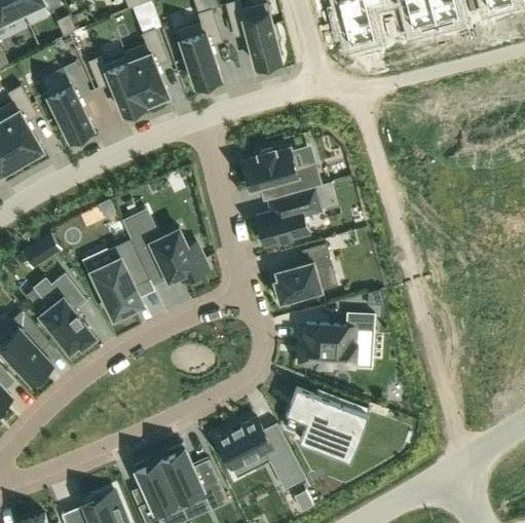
[(15,0),(0,0),(0,34),(4,32),(2,28),(24,17),(22,12),(15,0)]
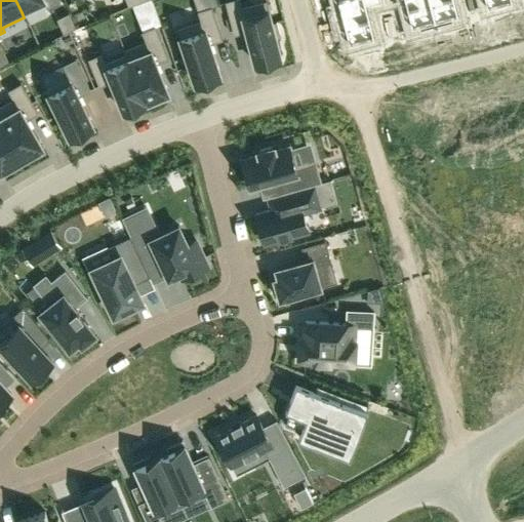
[(15,0),(22,12),(24,17),(45,7),(47,12),(59,6),(56,0),(15,0)]
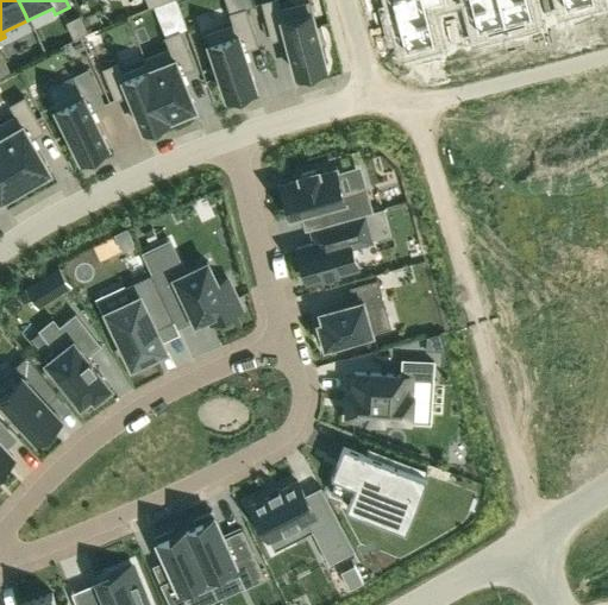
[(157,7),(154,0),(143,0),(148,11),(157,7)]
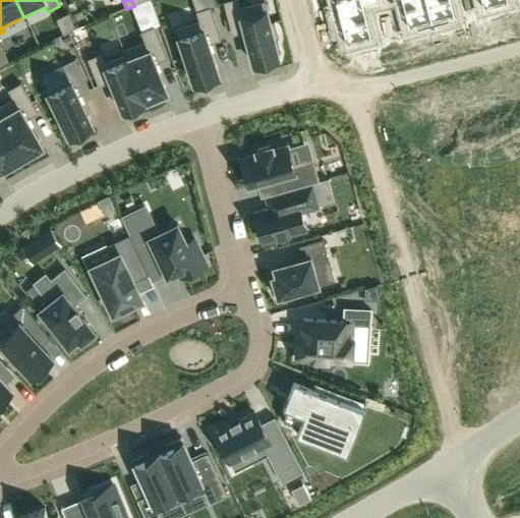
[(236,0),(223,4),(231,38),(243,35),(251,65),(257,63),(258,68),(276,63),(275,59),(277,58),(273,42),(278,41),(273,23),(269,25),(263,3),(238,10),(236,0)]
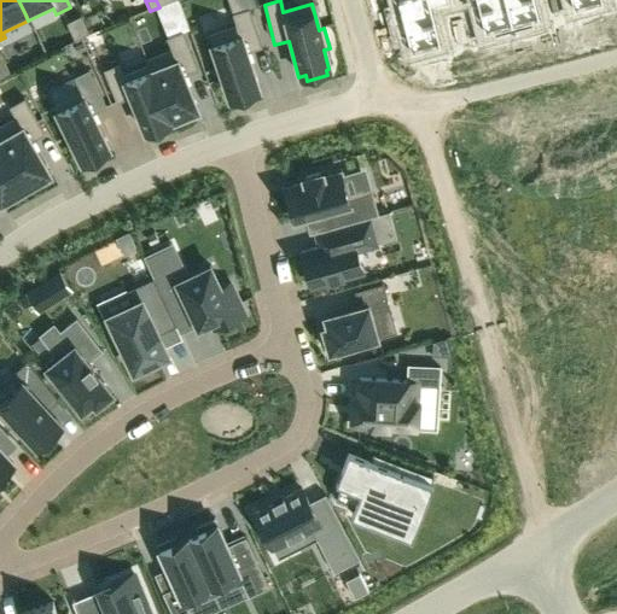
[(393,0),(408,54),(442,46),(431,9),(446,4),(444,0),(393,0)]
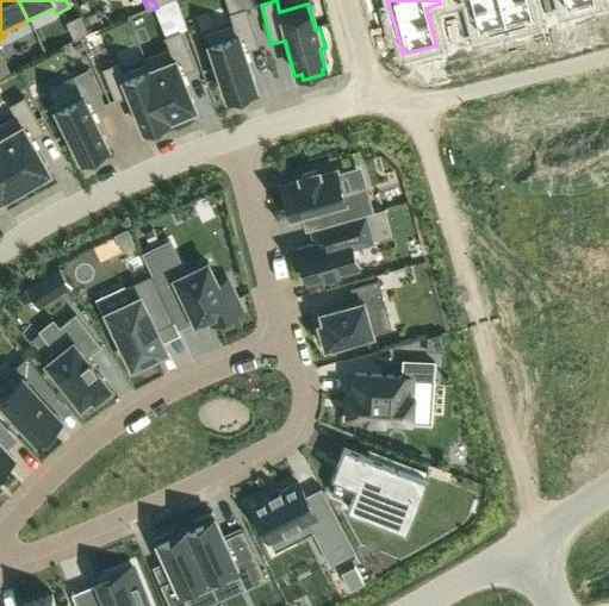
[(451,0),(452,1),(455,0),(466,0),(476,35),(504,27),(497,0),(451,0)]
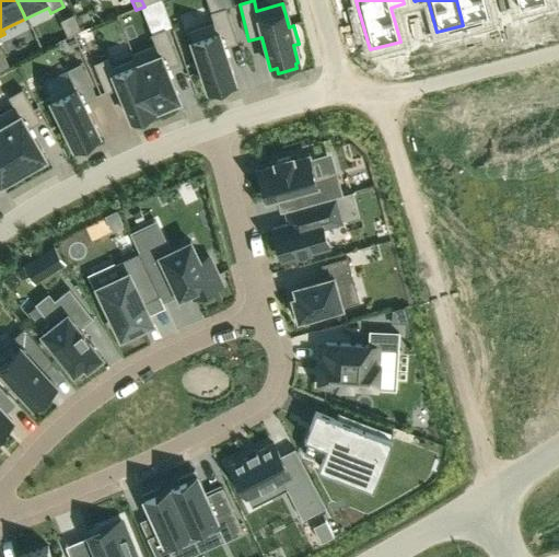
[(456,0),(463,25),(489,19),(485,0),(456,0)]
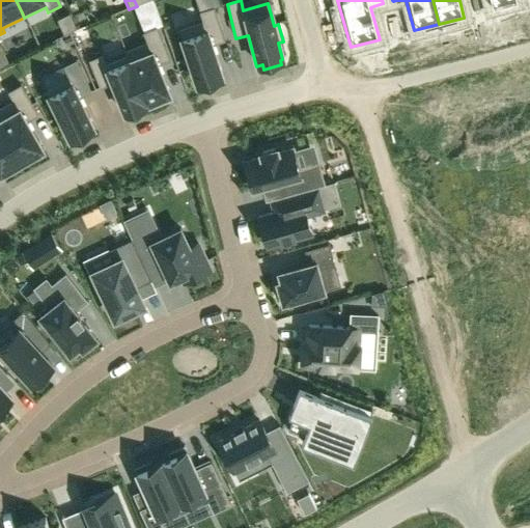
[(486,0),(490,10),(519,3),(518,0),(486,0)]
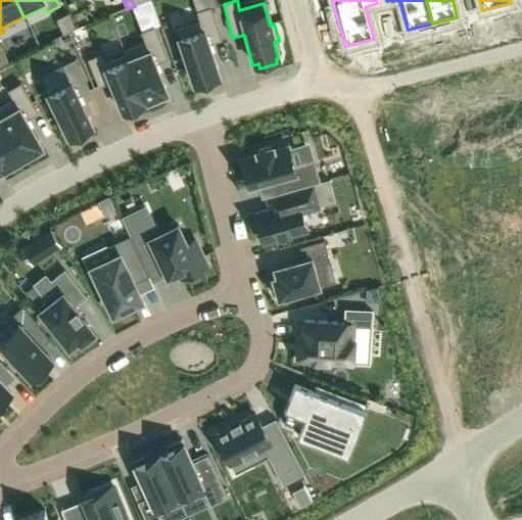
[(198,24),(175,32),(192,85),(194,85),(196,89),(214,83),(212,79),(218,77),(207,46),(220,42),(209,9),(195,14),(198,24)]
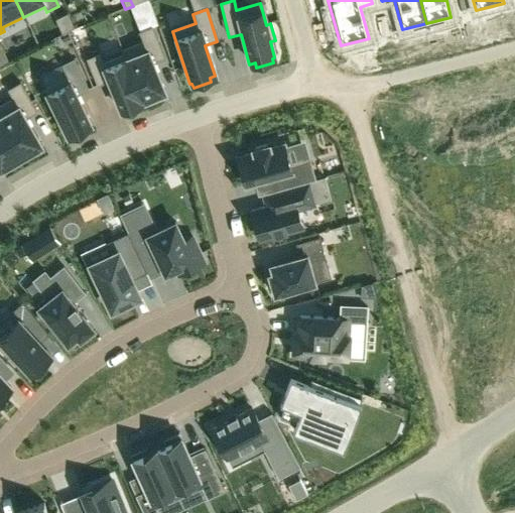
[(142,42),(122,51),(123,55),(125,59),(142,103),(141,103),(143,107),(160,100),(158,96),(164,94),(153,65),(165,59),(152,28),(139,33),(142,42)]
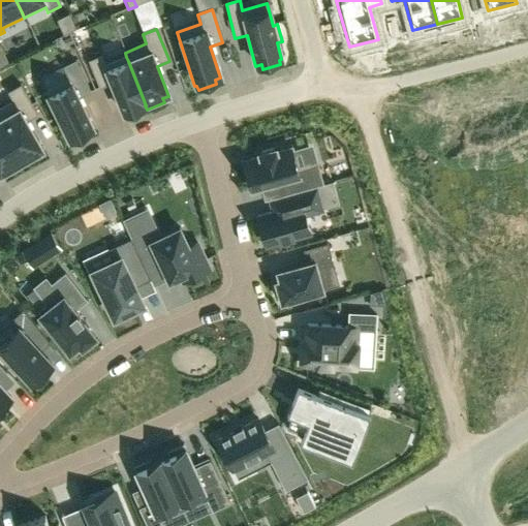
[(101,56),(88,62),(99,89),(112,85),(123,114),(145,105),(146,105),(128,61),(126,57),(105,65),(101,56)]
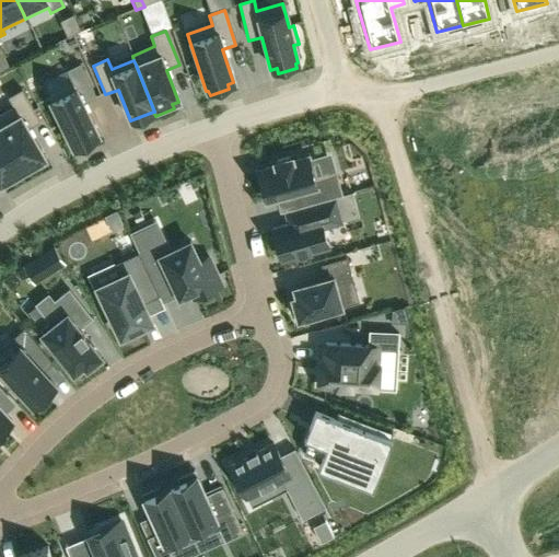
[(73,86),(48,99),(72,148),(72,147),(74,151),(93,142),(91,138),(97,135),(82,104),(95,99),(79,66),(66,72),(73,86)]
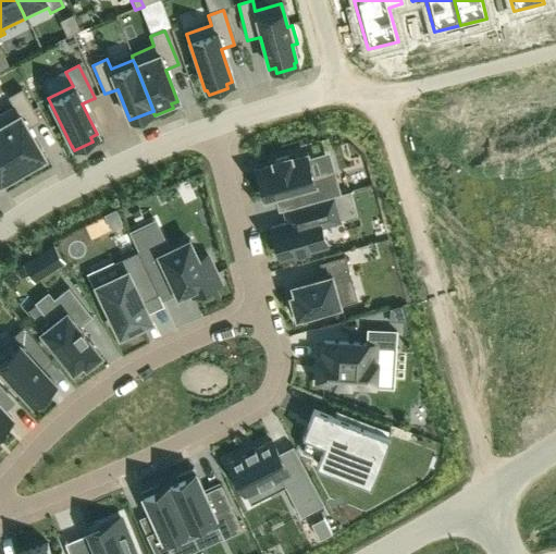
[(13,108),(0,114),(0,134),(22,172),(25,176),(41,167),(38,162),(45,159),(27,130),(39,122),(21,90),(8,98),(13,108)]
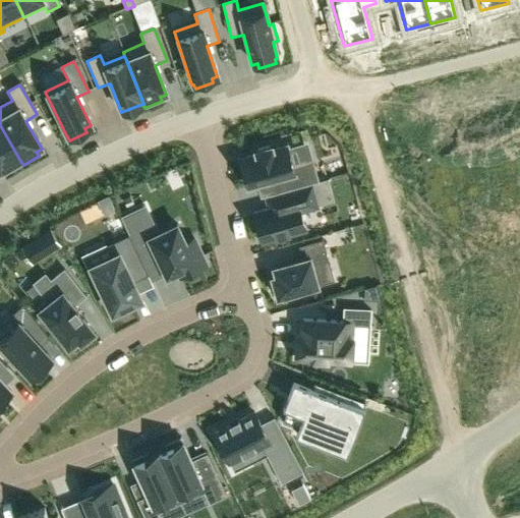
[(0,172),(5,169),(7,173),(23,165),(20,161),(0,125),(0,172)]
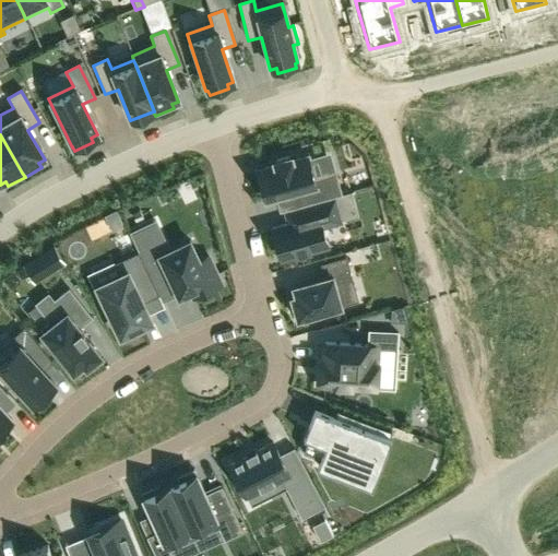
[(274,167),(257,173),(265,203),(295,194),(298,209),(305,206),(332,199),(340,198),(334,176),(313,181),(307,158),(292,163),(291,158),(273,163),(274,167)]
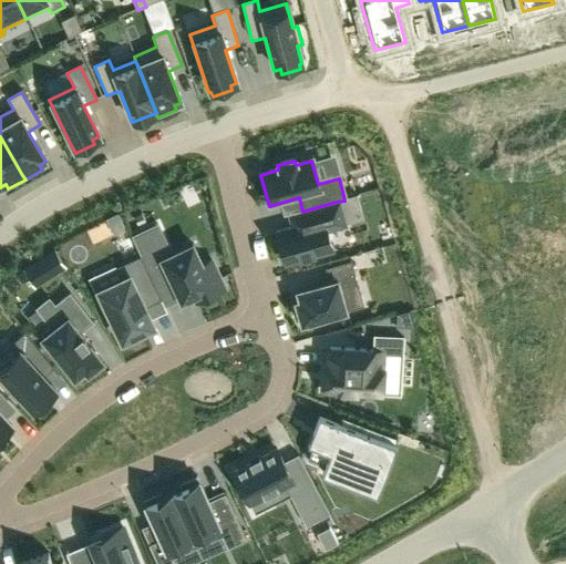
[(290,229),(276,234),(284,265),(331,252),(326,233),(343,227),(337,202),(309,209),(302,212),(287,216),(290,229)]
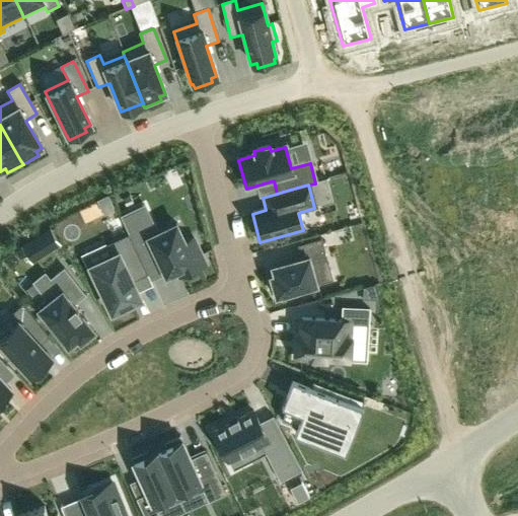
[(106,198),(96,203),(97,206),(103,217),(114,212),(108,202),(106,198)]
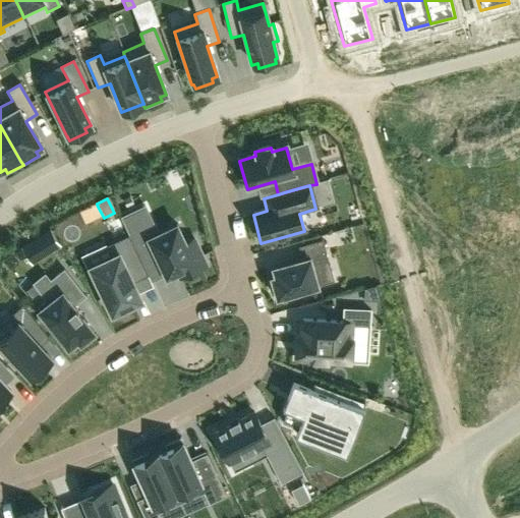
[(142,208),(120,218),(127,234),(128,236),(139,260),(154,252),(165,277),(175,272),(178,278),(205,266),(192,240),(184,244),(176,226),(156,236),(142,208)]
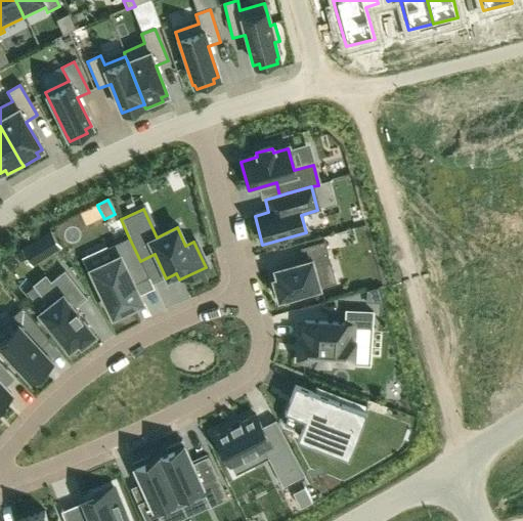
[(50,234),(38,242),(46,256),(59,248),(50,234)]
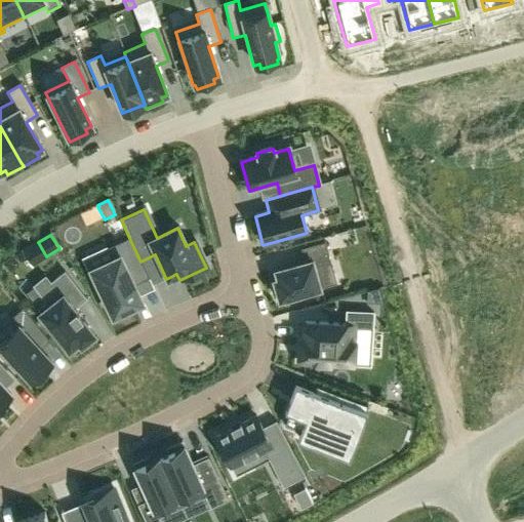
[(112,261),(90,271),(98,287),(95,289),(104,306),(107,305),(113,317),(142,304),(133,286),(148,279),(140,262),(129,238),(107,248),(112,261)]
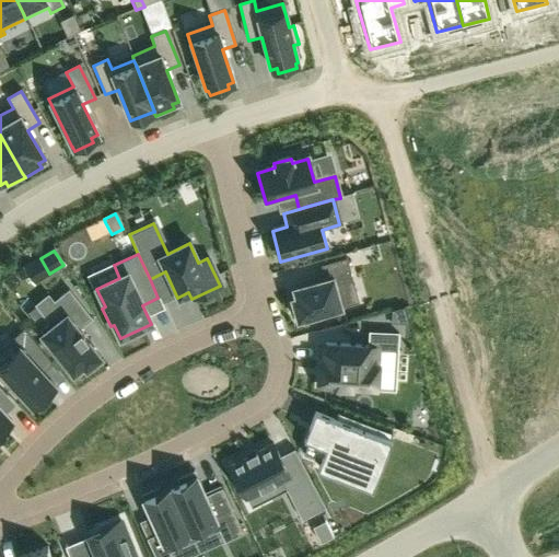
[(291,302),(287,303),(291,318),(295,316),(297,321),(301,320),(302,324),(316,320),(315,315),(345,308),(339,289),(353,285),(348,263),(322,270),(324,279),(292,288),(295,297),(290,298),(291,302)]
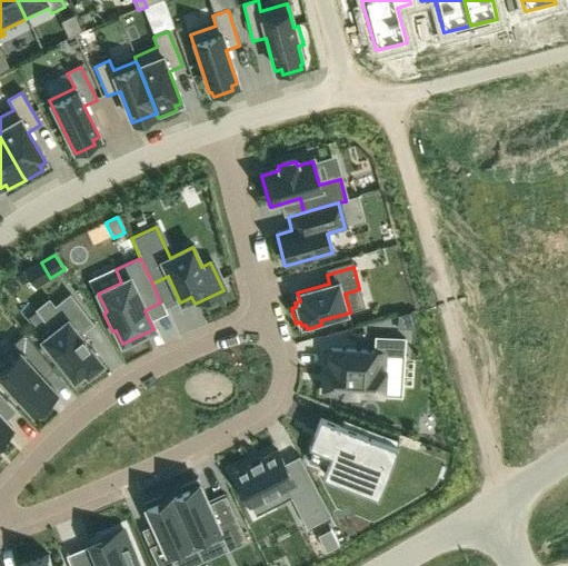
[(92,326),(69,297),(53,309),(61,319),(39,336),(73,380),(85,371),(87,375),(101,364),(88,347),(89,346),(81,336),(80,337),(79,336),(92,326)]
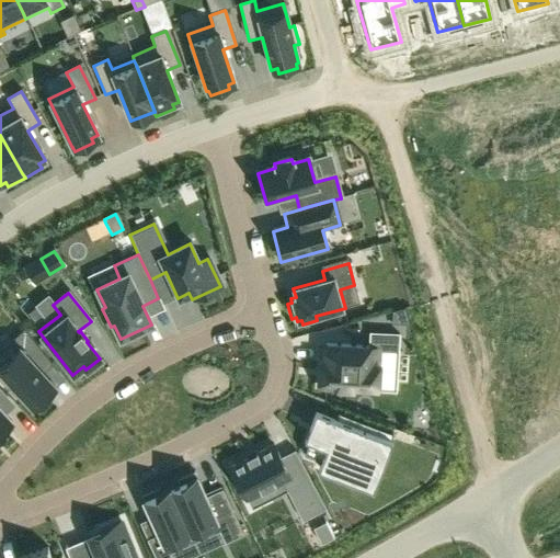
[(391,312),(390,325),(408,326),(403,308),(391,312)]
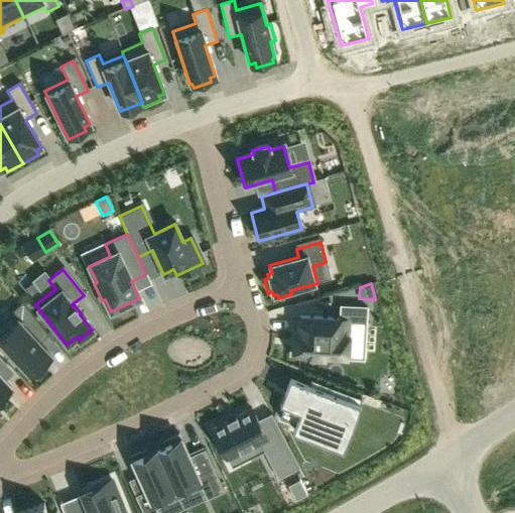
[(15,322),(0,336),(0,343),(7,351),(4,354),(15,366),(18,363),(29,375),(47,359),(35,347),(47,336),(21,303),(9,314),(15,322)]
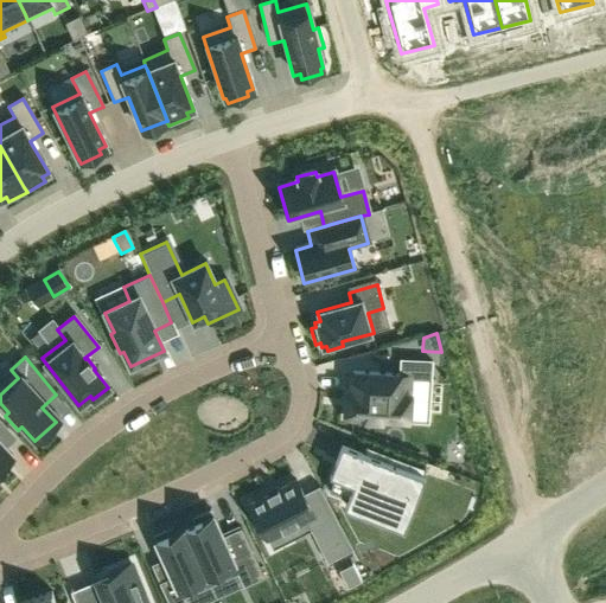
[(346,392),(344,421),(407,424),(409,396),(402,396),(403,379),(429,380),(431,364),(400,361),(399,377),(351,373),(350,392),(346,392)]
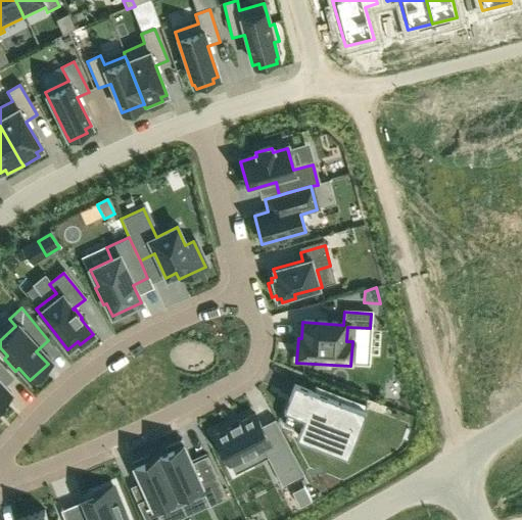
[(0,405),(10,395),(0,384),(0,374),(5,370),(0,363),(0,405)]
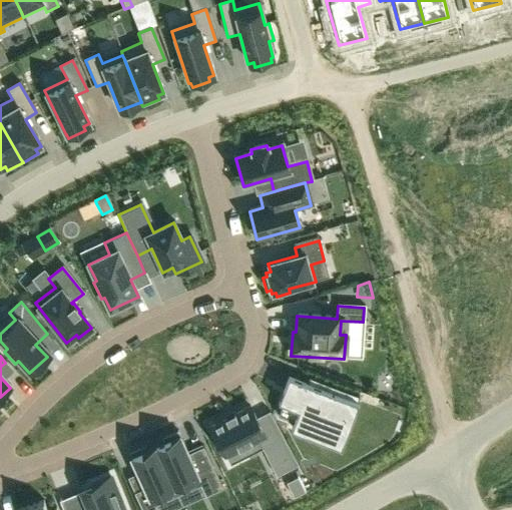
[(282,404),(278,416),(293,422),(290,430),(341,450),(346,437),(350,428),(358,406),(359,404),(356,403),(358,398),(309,378),(307,384),(289,376),(278,403),(282,404)]
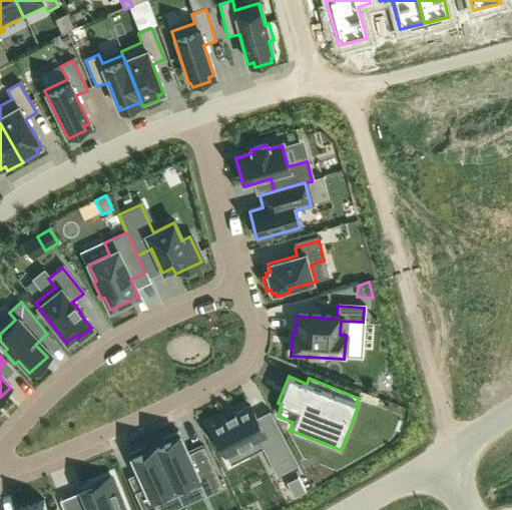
[(298,466),(269,413),(256,419),(249,409),(234,416),(233,414),(224,419),(225,421),(210,429),(216,440),(216,441),(218,445),(229,466),(262,450),(276,477),(298,466)]
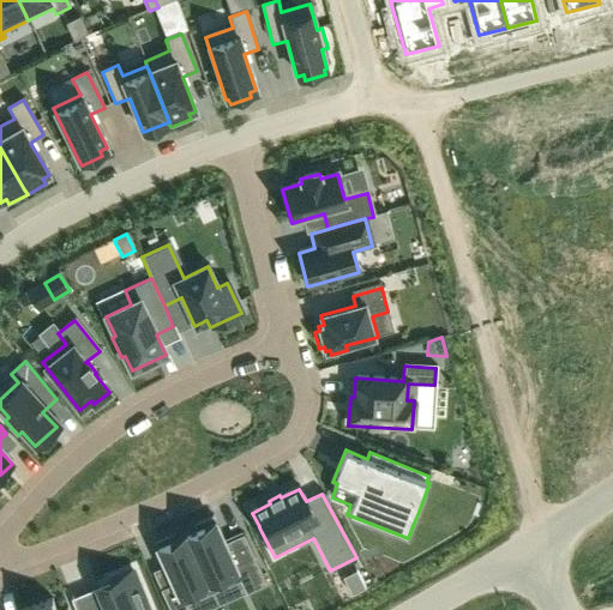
[(197,530),(185,535),(212,593),(239,580),(245,593),(265,585),(242,535),(224,543),(212,517),(194,525),(197,530)]
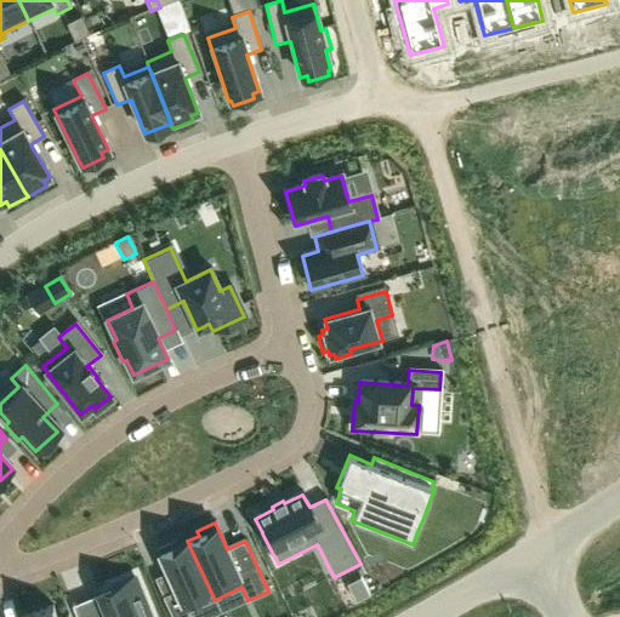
[(174,542),(157,549),(175,592),(161,598),(170,616),(189,616),(187,612),(215,600),(187,541),(176,546),(174,542)]
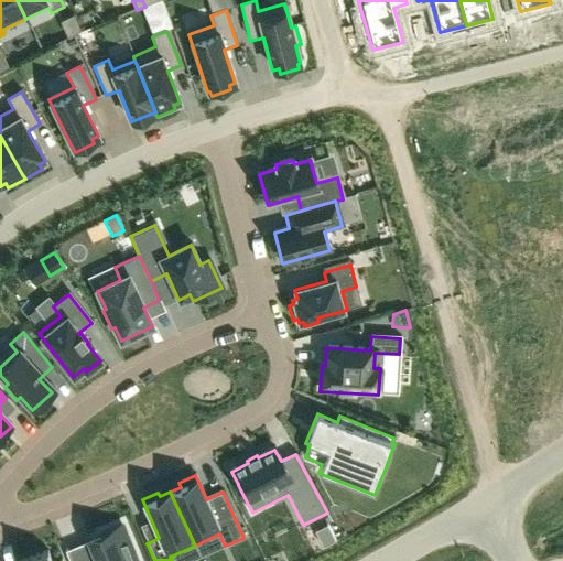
[(327,527),(314,533),(322,549),(335,541),(327,527)]
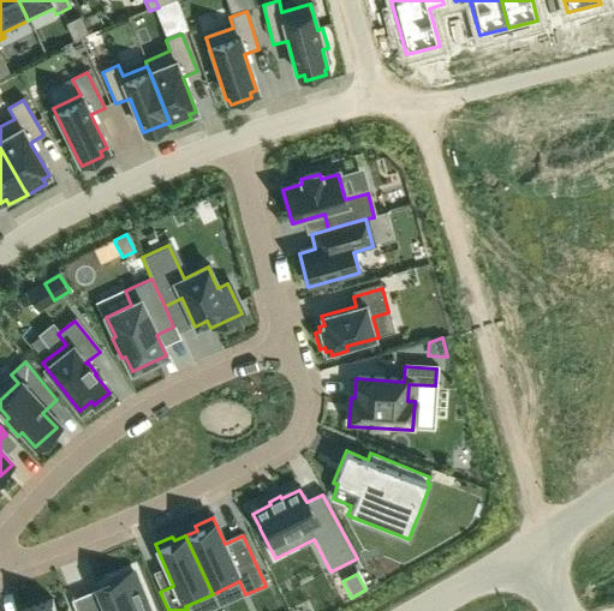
[(148,610),(133,576),(111,585),(112,588),(99,593),(106,610),(148,610)]
